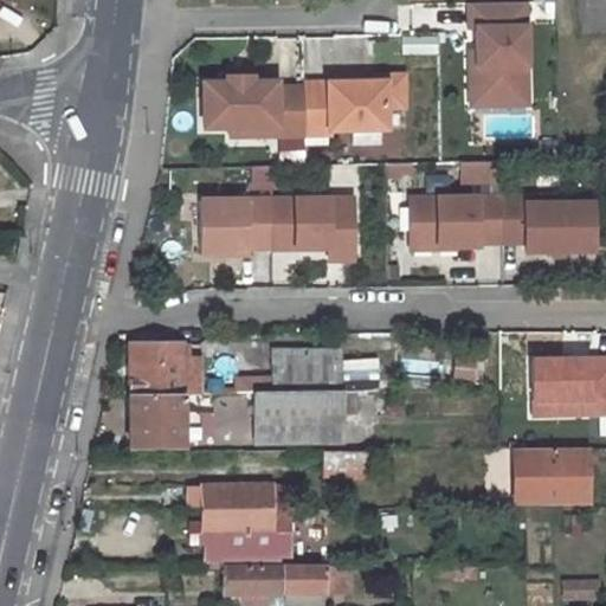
[(522,7),(464,7),(465,32),(471,32),(472,55),(472,98),(522,97),(522,7)]
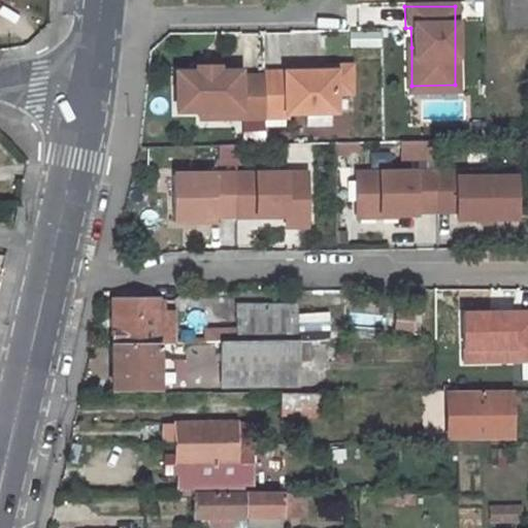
[(411,86),(411,47),(405,47),(405,95),(455,95),(455,85),(411,86)]
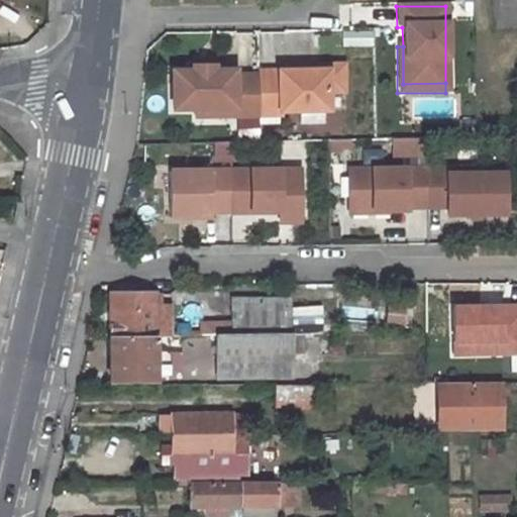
[(255,116),(255,77),(232,77),(232,72),(211,72),(211,67),(190,67),(190,72),(170,72),(170,110),(192,109),(231,110),(232,117),(255,117),(255,116)]
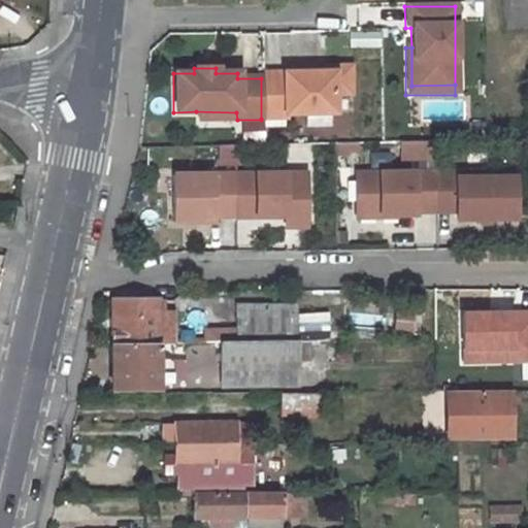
[(303,69),(302,74),(332,73),(332,96),(352,96),(351,69),(303,69)]
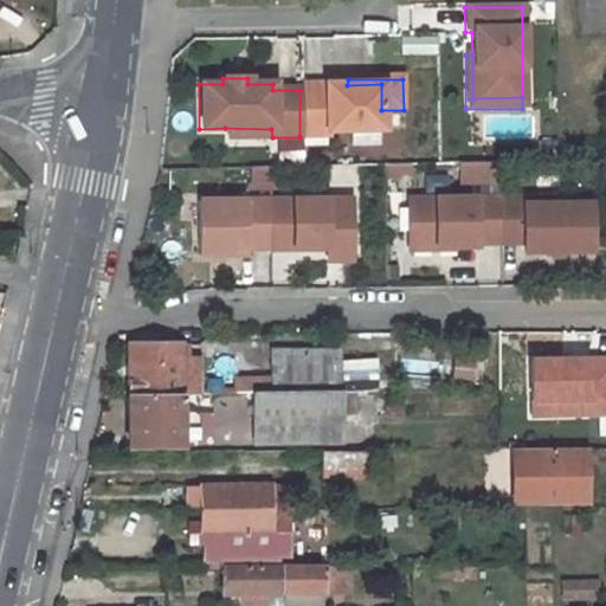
[(300,85),(300,90),(300,136),(324,136),(324,133),(381,131),(381,110),(381,84),(347,85),(300,85)]
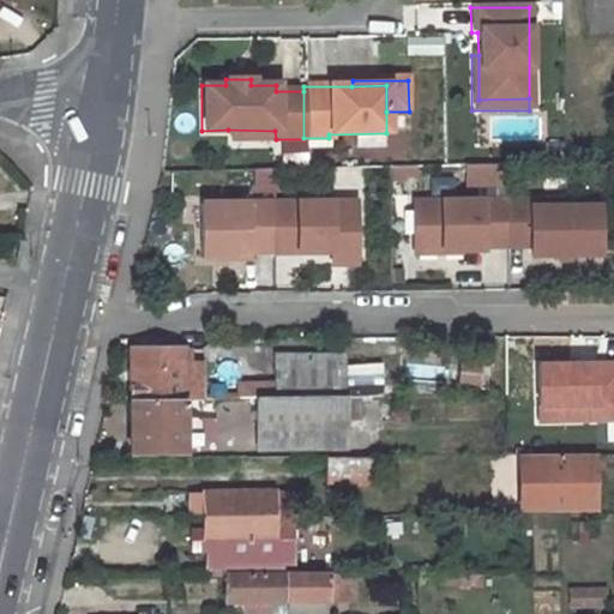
[(559,166),(559,148),(543,148),(545,166),(559,166)]
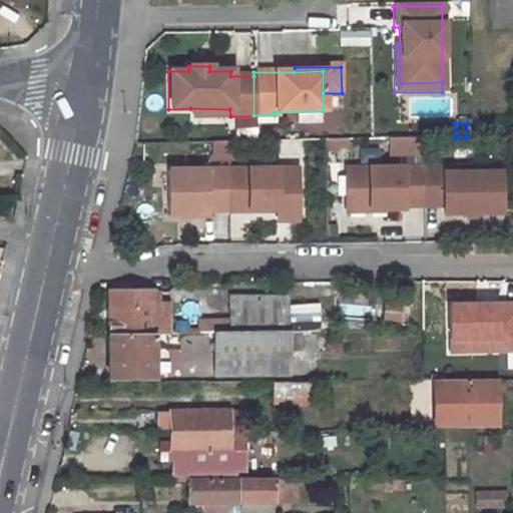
[(423,155),(423,139),(390,139),(390,155),(423,155)]
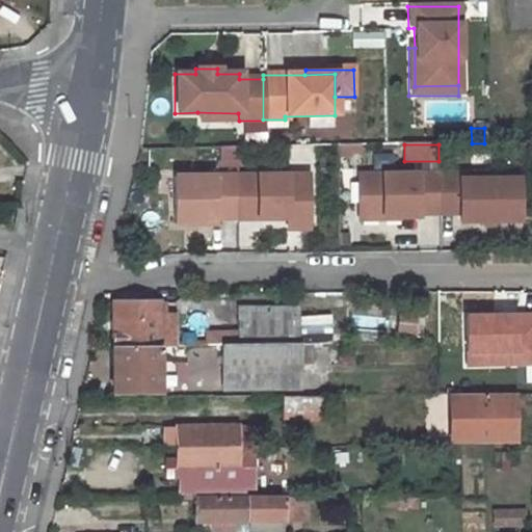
[(235,177),(236,209),(257,209),(257,219),(287,218),(308,217),(307,175),(235,177)]
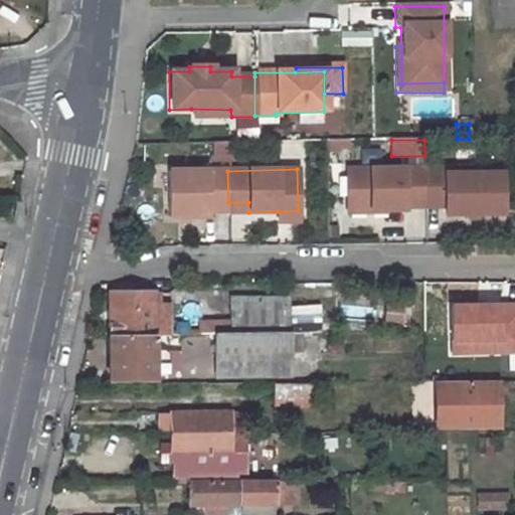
[(404,207),(425,207),(424,169),(347,171),(348,211),(404,210),(404,207)]
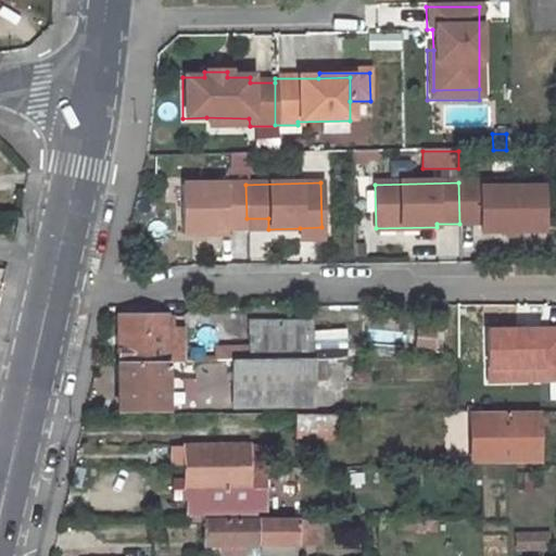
[(458,182),(459,224),(481,224),(481,231),(544,231),(543,188),(503,188),(503,182),(458,182)]
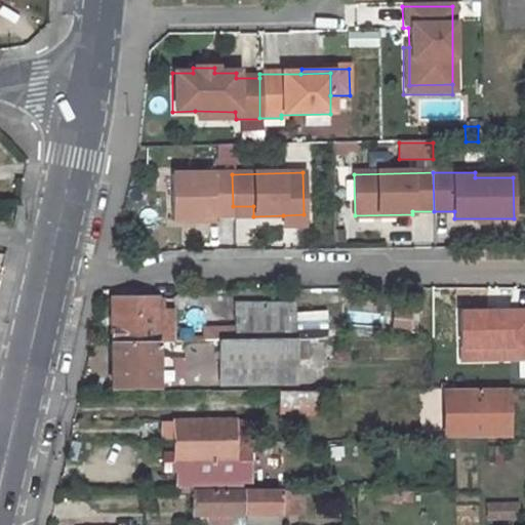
[(213,216),(234,216),(233,206),(232,174),(169,175),(171,224),(213,221),(213,216)]
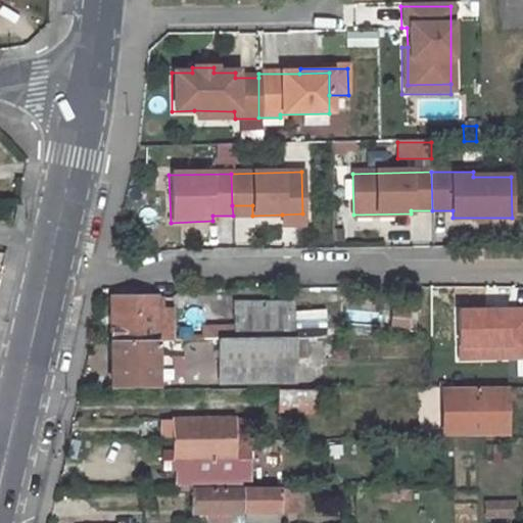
[(233,216),(252,216),(252,205),(232,205),(233,216)]
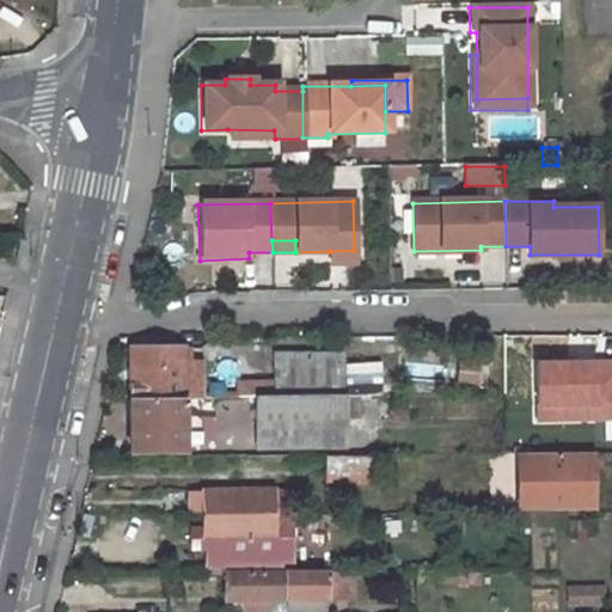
[(330,251),(330,263),(354,262),(354,250),(330,251)]
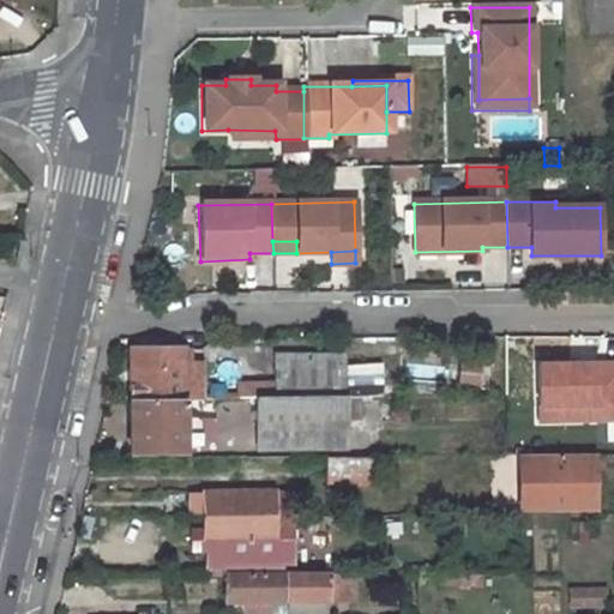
[(182,348),(130,349),(131,401),(181,399),(200,399),(200,362),(182,363),(182,348)]
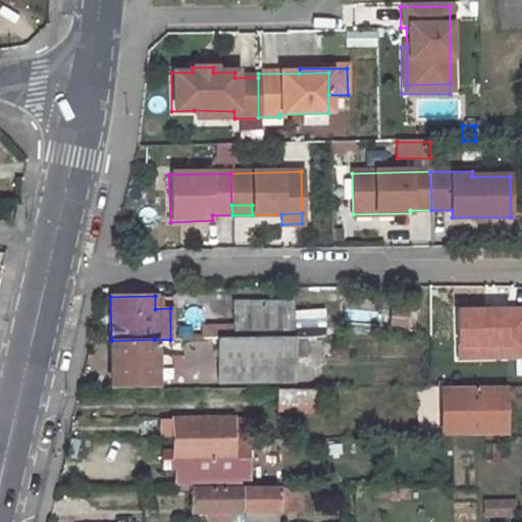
[(521,360),(521,307),(455,309),(457,362),(521,360)]
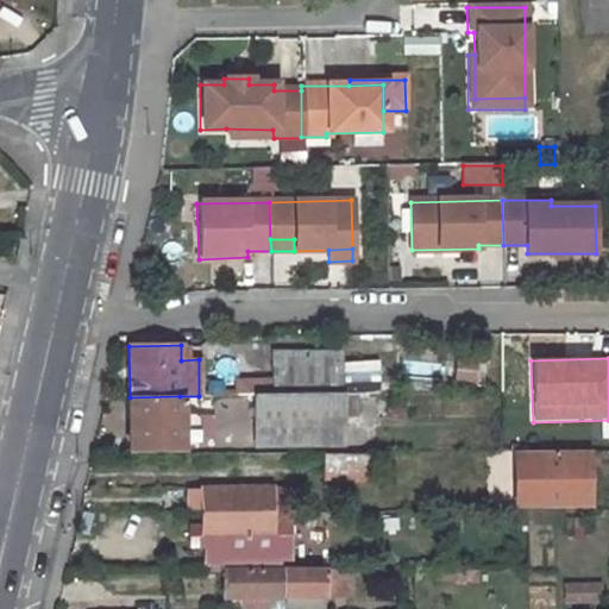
[(240,384),(217,385),(217,396),(297,394),(297,360),(239,360),(240,384)]
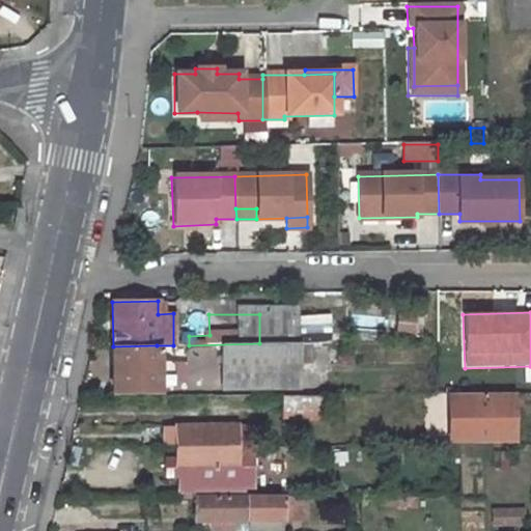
[(303,343),(259,343),(189,345),(183,345),(183,356),(219,356),(218,353),(225,353),(225,388),(303,388),(303,343)]
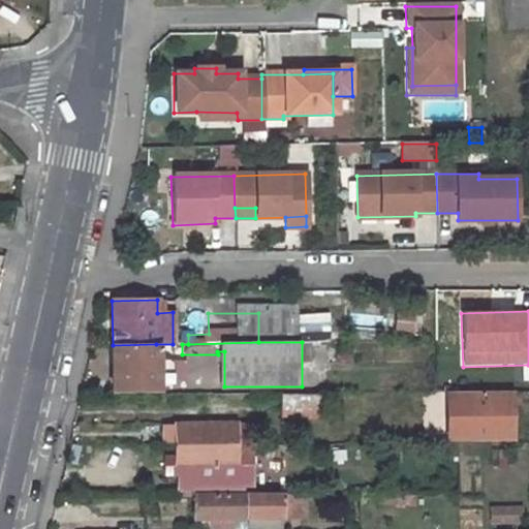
[(113,345),(114,391),(157,390),(156,344),(113,345)]
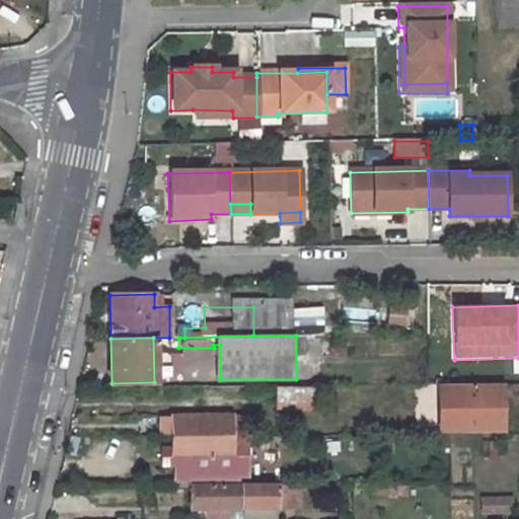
[(502,383),(441,384),(441,404),(441,433),(502,433),(502,383)]
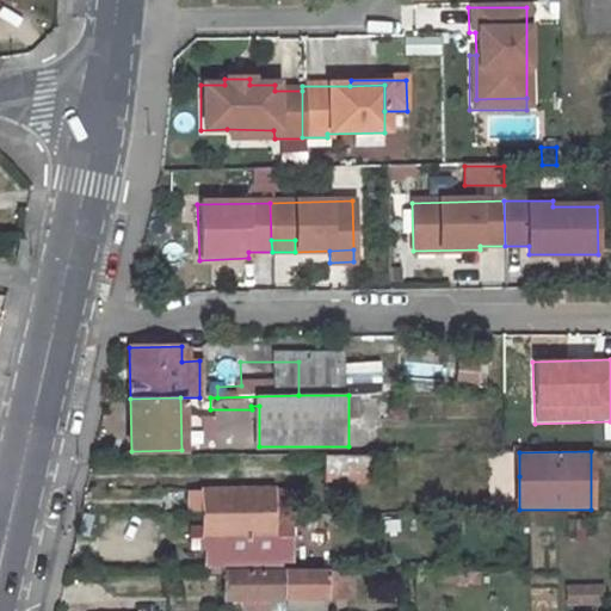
[(326,458),(326,483),(380,482),(378,457),(326,458)]
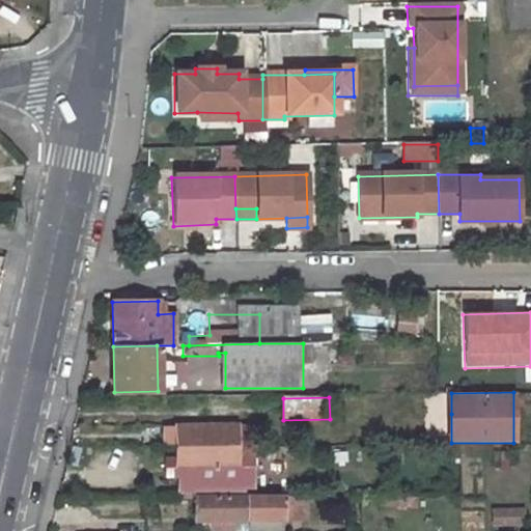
[(175,447),(252,445),(252,425),(175,426),(175,447)]
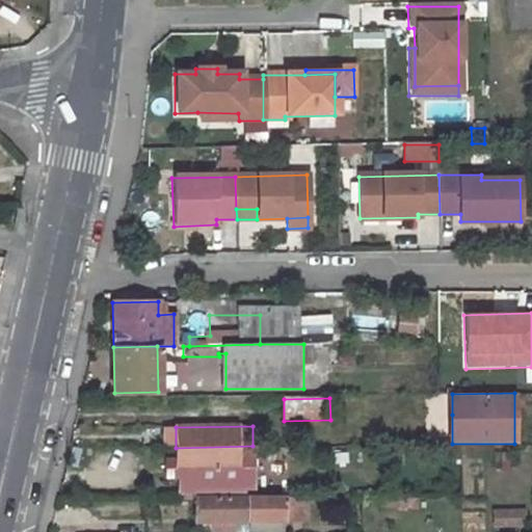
[(253,446),(176,448),(176,460),(166,461),(166,477),(179,477),(179,491),(255,488),(255,446),(253,446)]
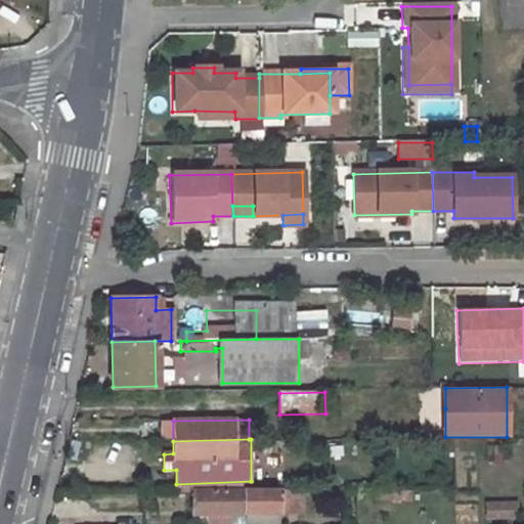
[(277,490),(197,490),(195,513),(215,512),(215,519),(231,519),(231,512),(246,513),(247,510),(302,507),(302,487),(278,488),(277,490)]
